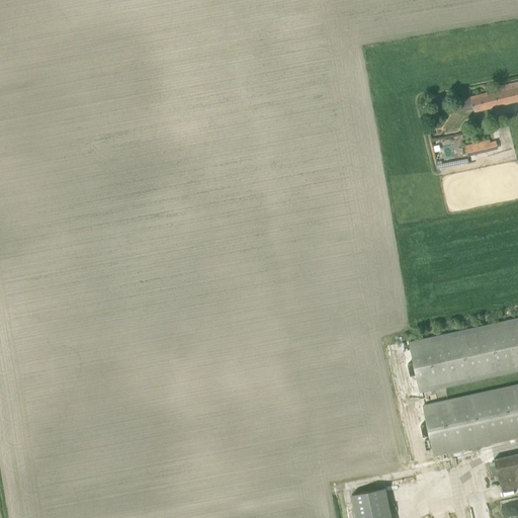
[(470,97),(469,97),(472,110),(473,112),(501,105),(504,104),(517,100),(517,82),(497,87),(499,92),(488,95),(488,93),(470,97)]
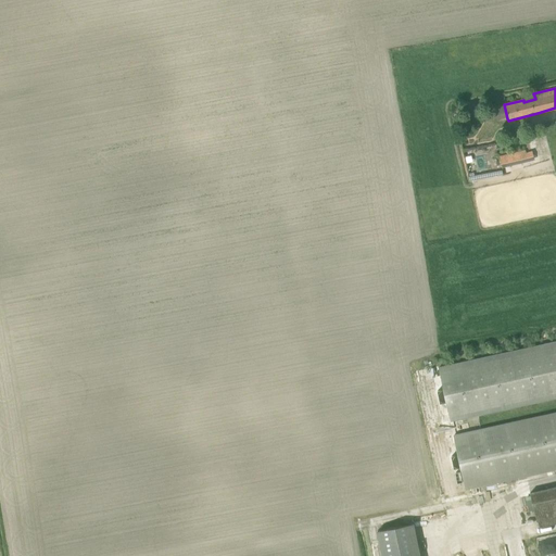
[(528,162),(526,150),(500,156),(503,168),(528,162)]
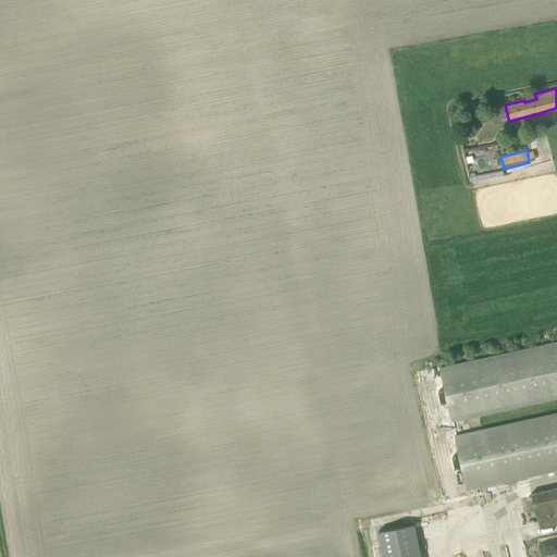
[(556,342),(440,369),(452,423),(556,398),(556,342)]
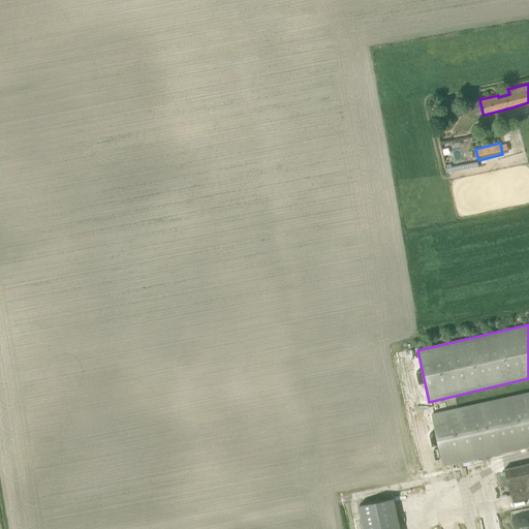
[(528,392),(431,413),(442,465),(528,445),(528,392)]
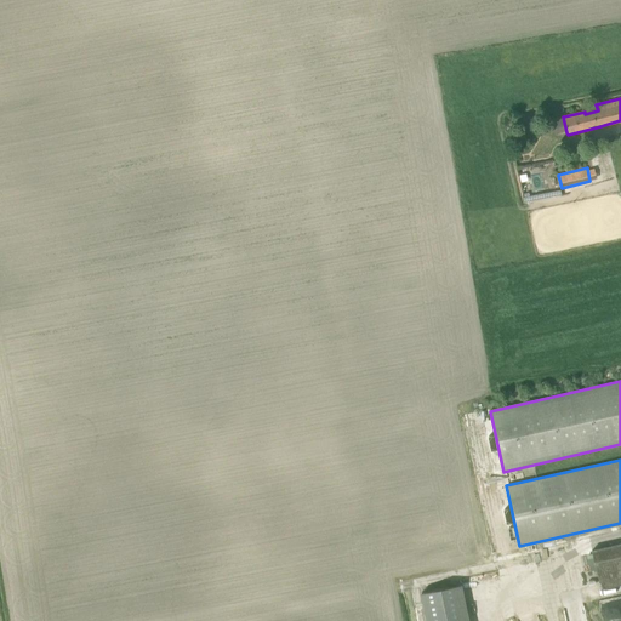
[(620,586),(620,543),(592,551),(602,591),(620,586)]
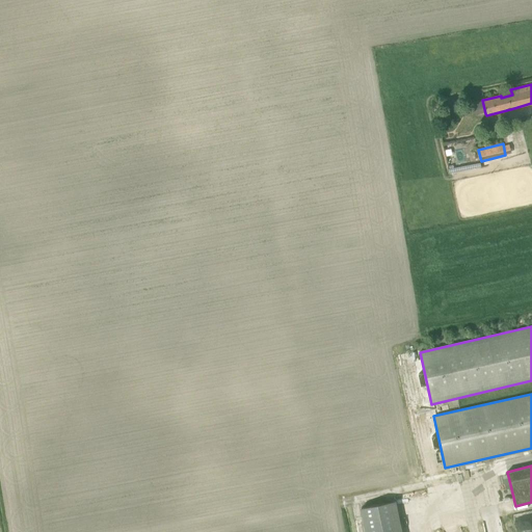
[(365,531),(401,531),(395,501),(361,508),(365,531)]
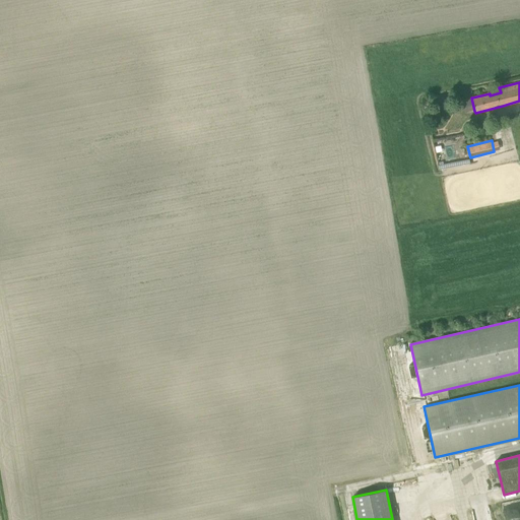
All buildings are outlined.
